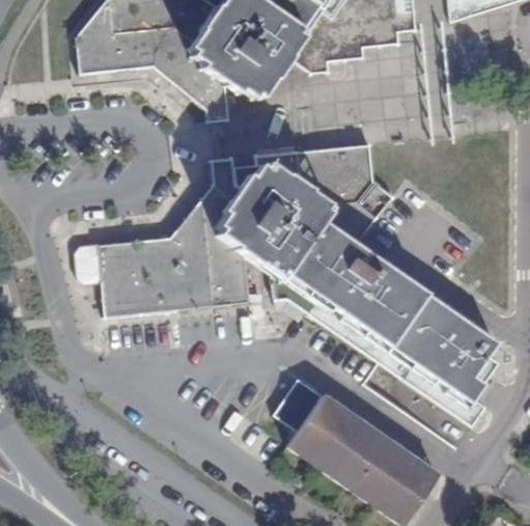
[(226,120),(222,83),(222,80),(212,73),(211,75),(197,64),(199,61),(188,53),(190,49),(186,45),(199,27),(197,25),(214,0),(98,0),(77,29),(82,66),(157,58),(206,109),(207,121),(226,120)]
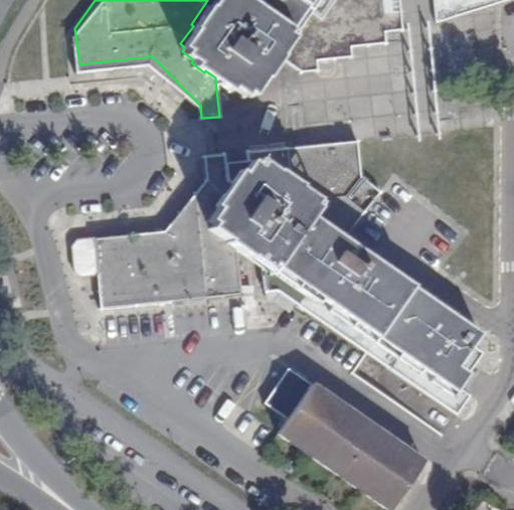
[(210,3),(207,0),(191,24),(193,26),(180,43),(184,47),(182,51),(193,59),(191,62),(204,72),(205,70),(215,77),(215,80),(227,90),(230,86),(242,94),(245,91),(251,94),(264,75),(266,77),(281,54),(298,69),(317,67),(316,57),(350,54),(350,43),(384,41),(383,29),(402,28),(399,0),(229,0),(221,11),(210,3)]
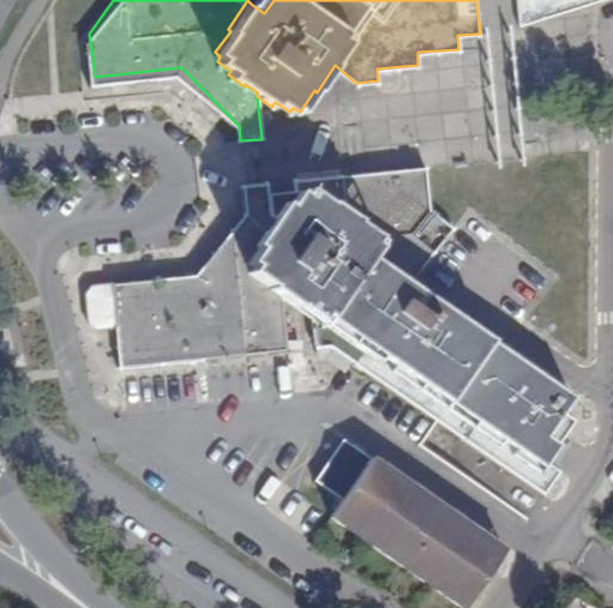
[(253,0),(251,4),(264,13),(274,0),(253,0)]
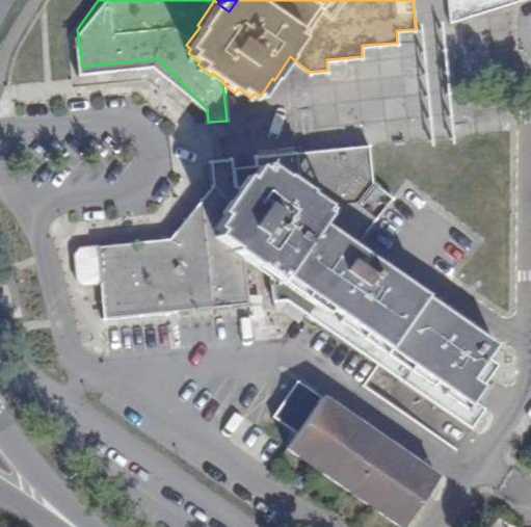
[(448,0),(450,21),(514,0),(448,0)]
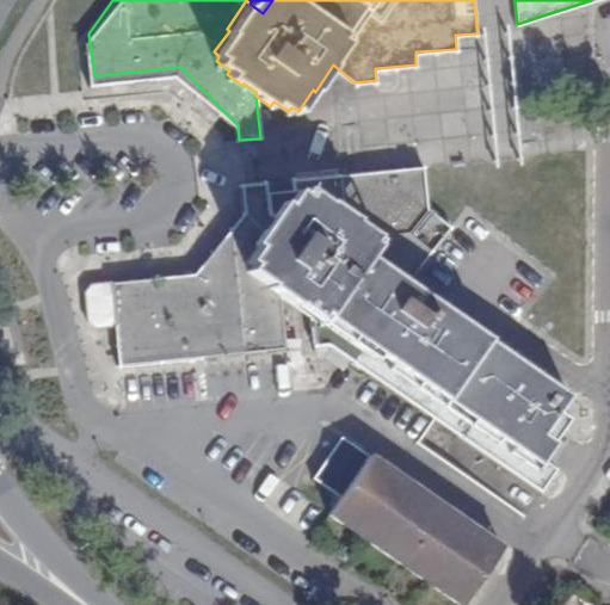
[(482,125),(522,118),(515,75),(492,79),(493,88),(476,91),(482,125)]
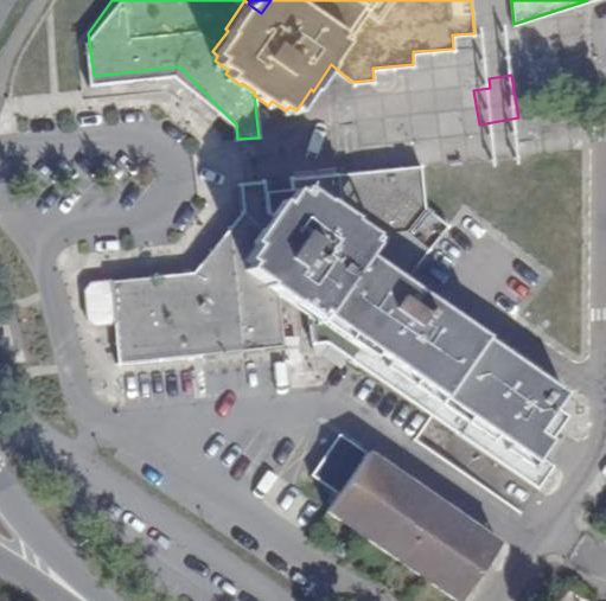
[(263,180),(294,178),(286,110),(272,101),(268,106),(254,95),(259,138),(263,180)]
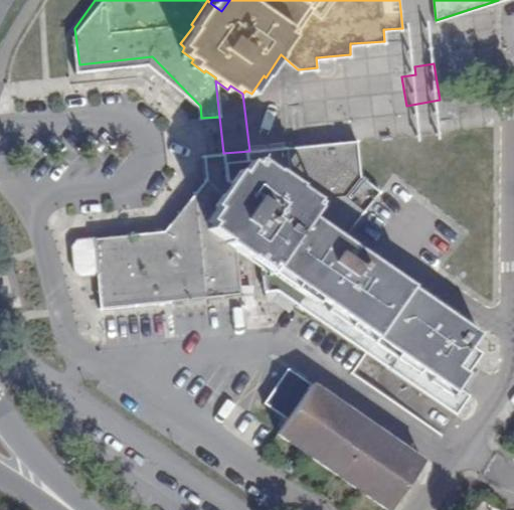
[(473,346),(481,335),(344,238),(379,192),(360,176),(357,141),(249,151),(250,159),(223,161),(223,153),(204,155),(206,177),(165,229),(76,238),(71,244),(74,270),(80,274),(97,273),(101,308),(277,291),(455,414),(469,395),(460,388),(483,354),(473,346)]
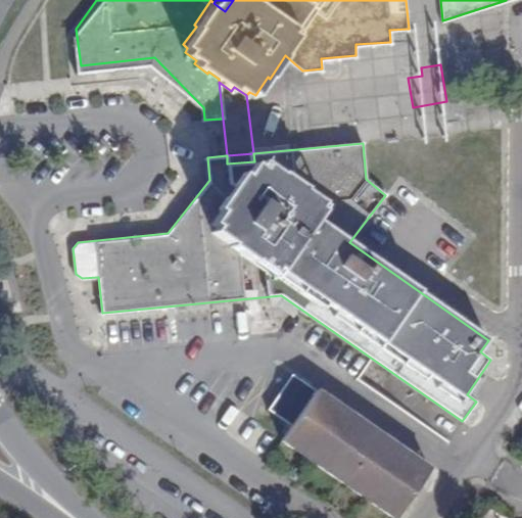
[(254,161),(253,153),(227,155),(227,163),(254,161)]
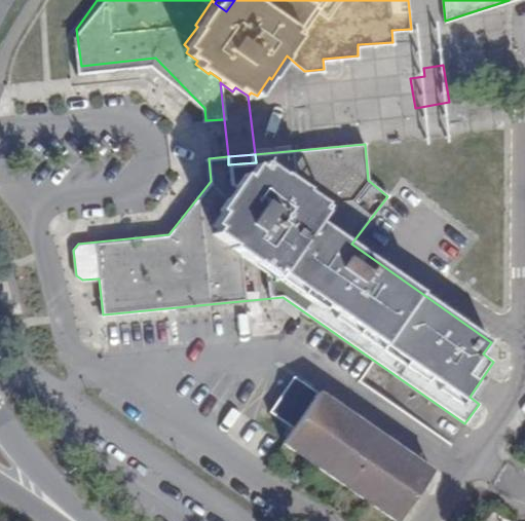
[(353,413),(350,416),(335,439),(324,431),(339,409),(342,405),(333,398),(329,403),(294,378),(269,412),(292,429),(282,444),(392,520),(398,520),(430,473),(419,466),(422,461),(411,453),(408,457),(394,480),(381,472),(396,449),(399,445),(388,437),(385,441),(363,425),(366,421),(353,413)]
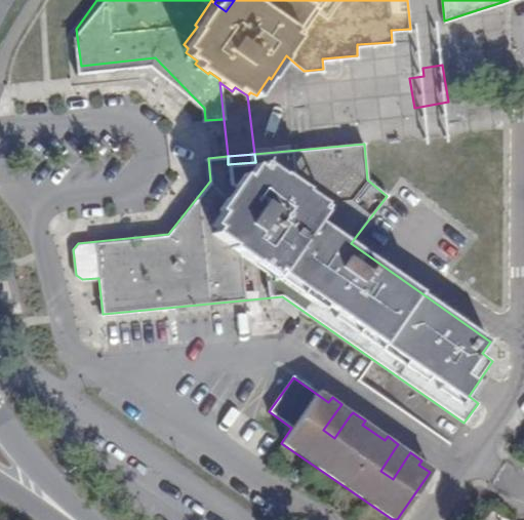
[(323,430),(334,438),(350,415),(338,408),(323,430)]
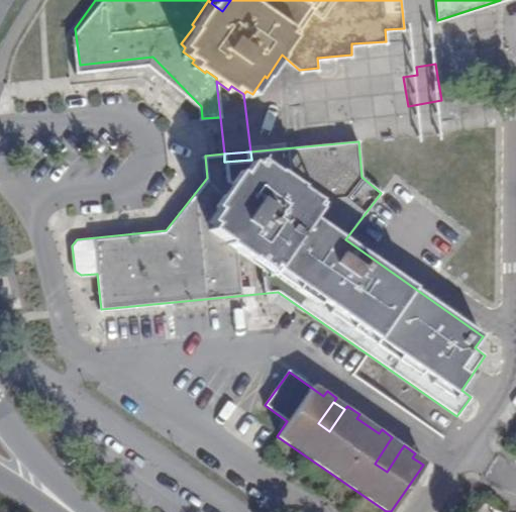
[(401,449),(389,441),(375,464),(387,472),(401,449)]
